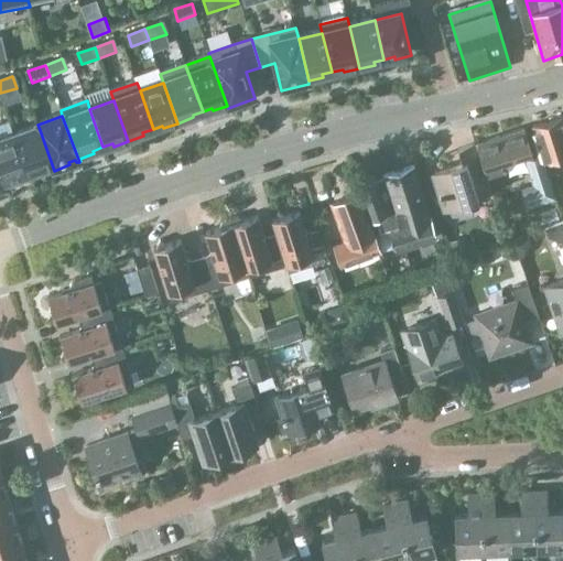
[(542,158),(544,164),(562,158),(562,120),(533,129),(542,158)]
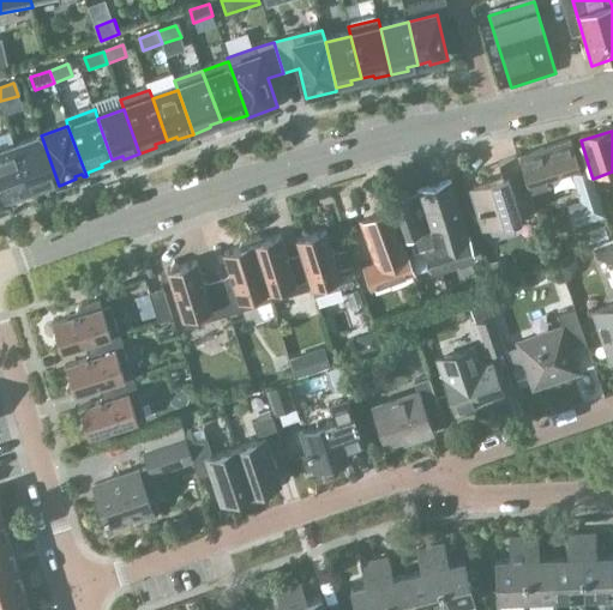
[(19,193),(30,189),(16,148),(11,134),(0,138),(0,186),(5,201),(20,195),(19,193)]
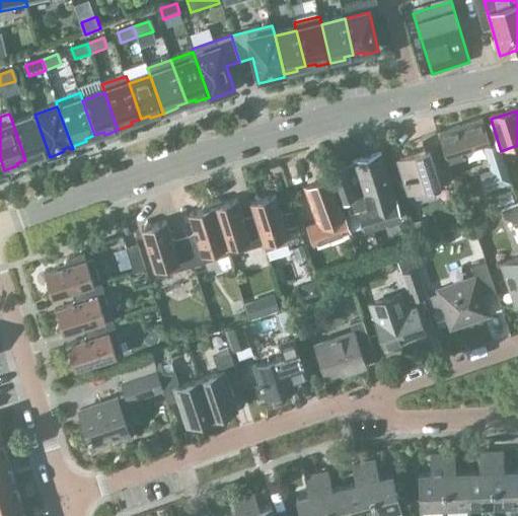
[(35,159),(49,154),(35,117),(13,125),(25,160),(34,157),(35,159)]
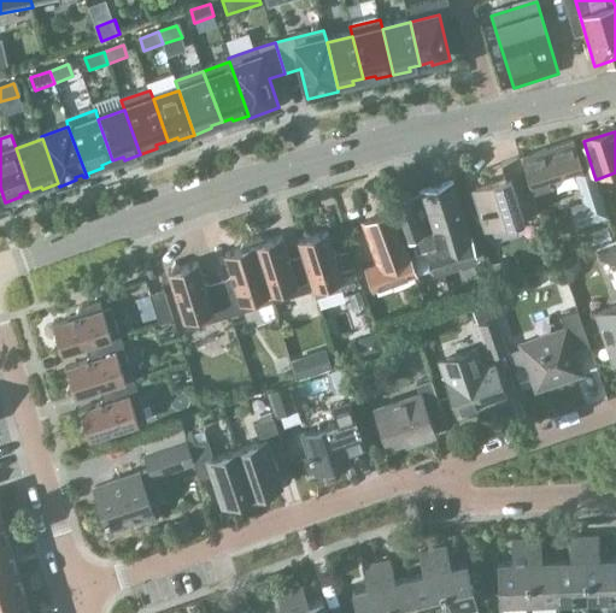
[(534,196),(555,189),(552,181),(584,170),(574,143),(522,160),(534,196)]
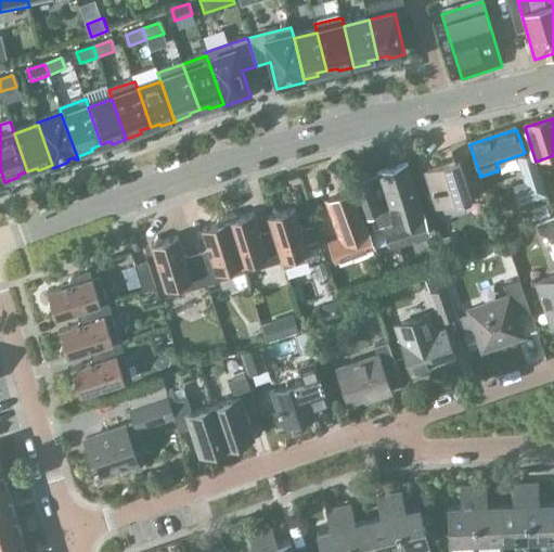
[(441,208),(485,193),(468,144),(452,150),(456,163),(429,171),(441,208)]
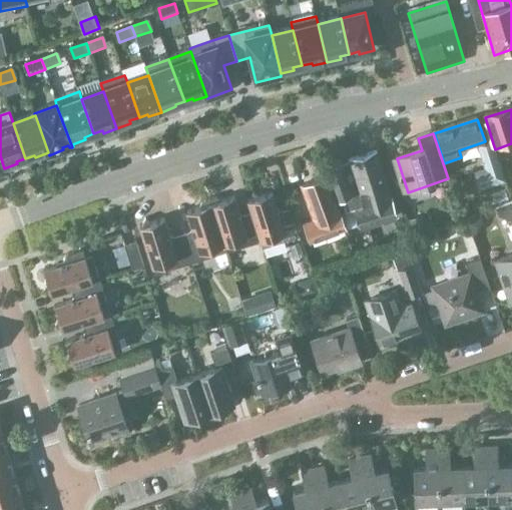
[(504,182),(495,149),(493,143),(479,147),(485,170),(475,173),(480,189),(490,186),(504,182)]
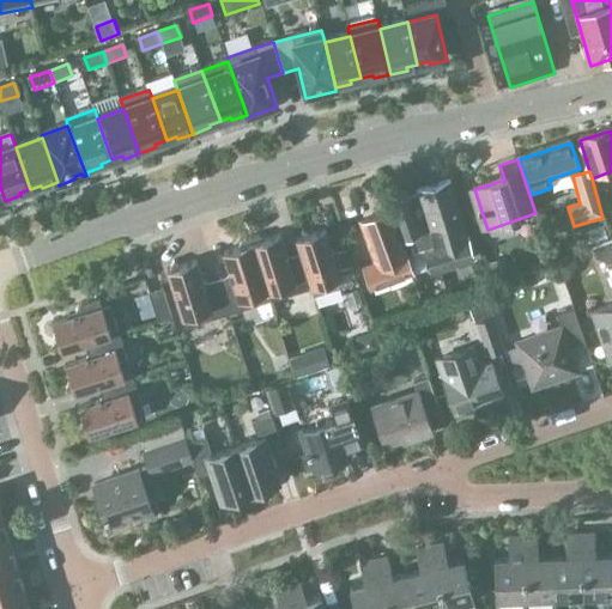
[(476,261),(450,183),(418,193),(419,196),(392,206),(405,242),(410,241),(414,256),(424,253),(431,274),(476,261)]
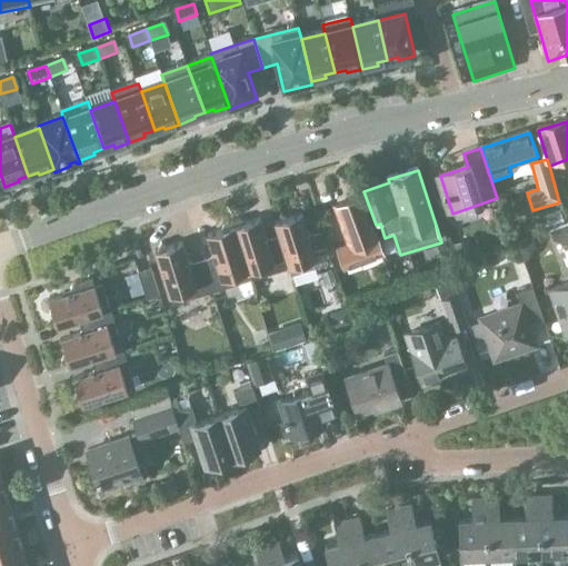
[(346,271),(385,257),(362,198),(335,208),(348,247),(338,250),(346,271)]
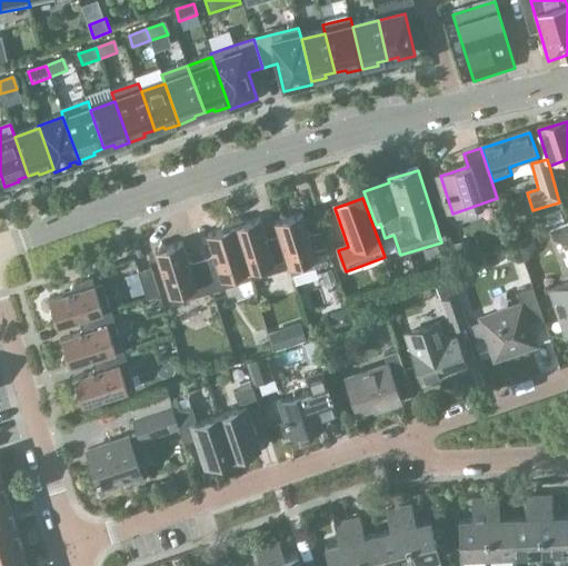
[(561,212),(550,216),(554,227),(565,222),(561,212)]
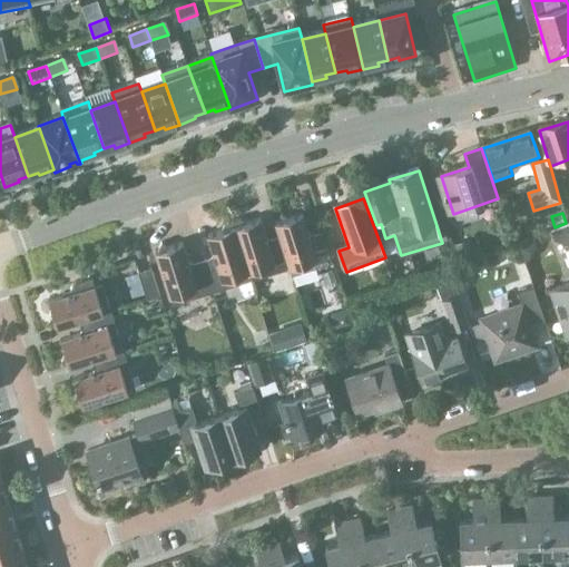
[(281,241),(291,271),(293,279),(333,265),(323,236),(311,240),(303,216),(290,220),(282,216),(278,224),(276,224),(281,241)]
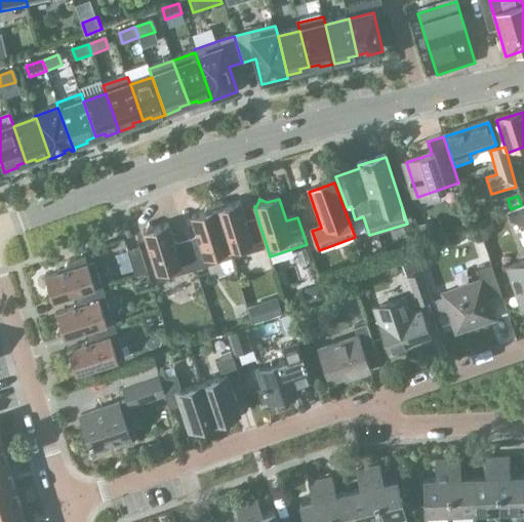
[(268,249),(258,222),(247,225),(241,203),(228,206),(222,203),(214,205),(232,261),(268,249)]
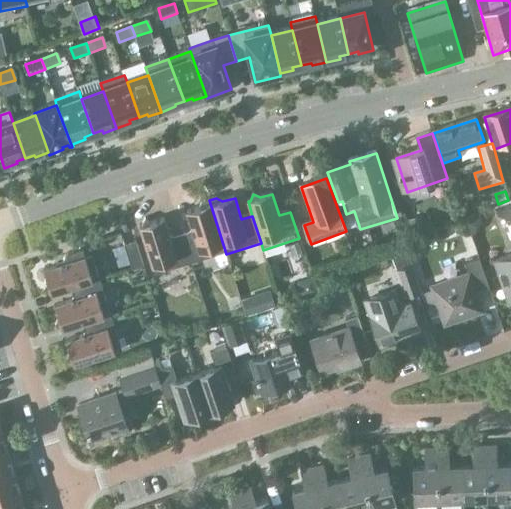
[(191,264),(226,254),(209,200),(202,203),(199,209),(187,213),(194,234),(183,238),(191,264)]
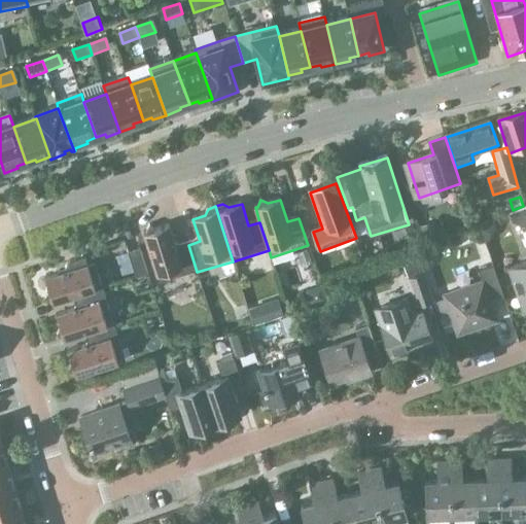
[(525,313),(525,208),(512,214),(515,221),(525,225),(525,263),(510,270),(525,313)]
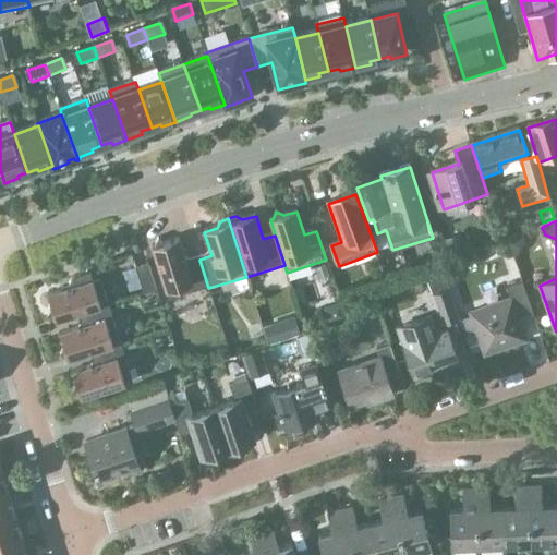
[(523,232),(507,239),(508,242),(524,237),(523,232)]
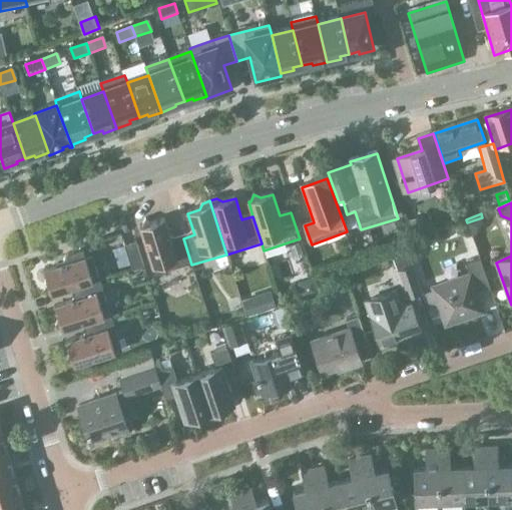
[(422,218),(411,222),(415,233),(426,229),(422,218)]
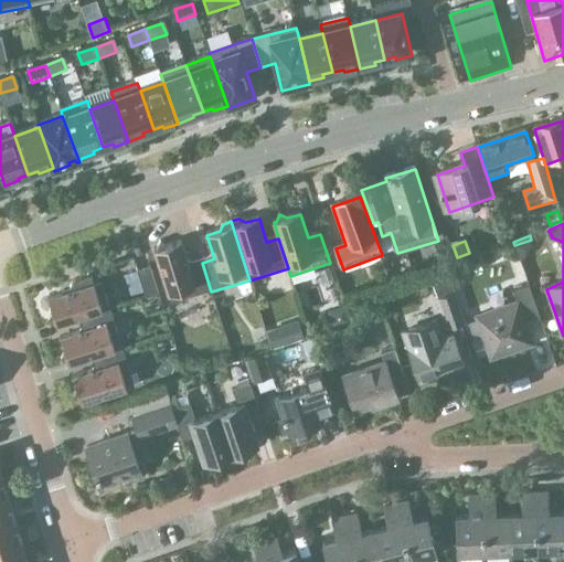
[(211,292),(202,263),(189,266),(182,243),(168,247),(161,243),(157,251),(155,251),(171,305),(211,292)]
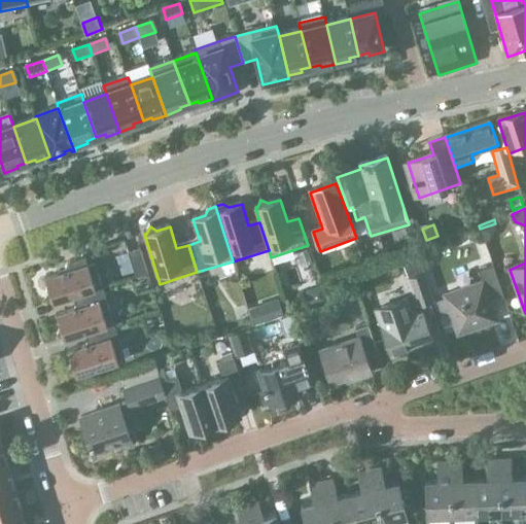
[(417,228),(409,230),(412,242),(421,239),(417,228)]
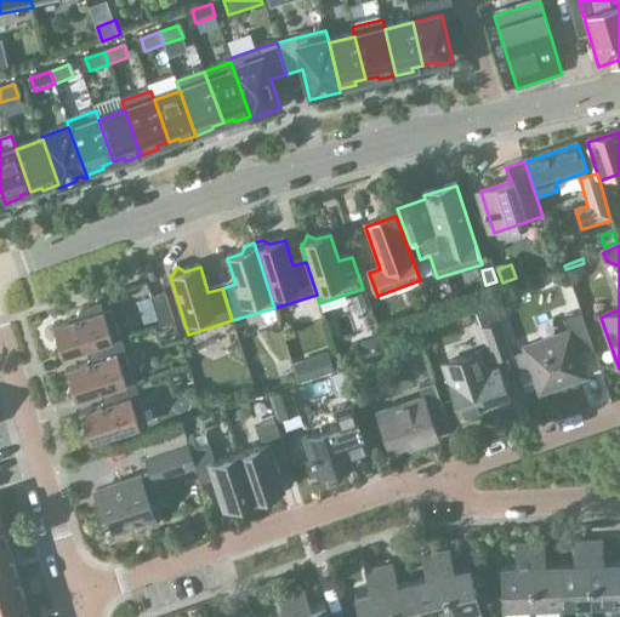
[(160,329),(175,324),(166,295),(152,298),(160,329)]
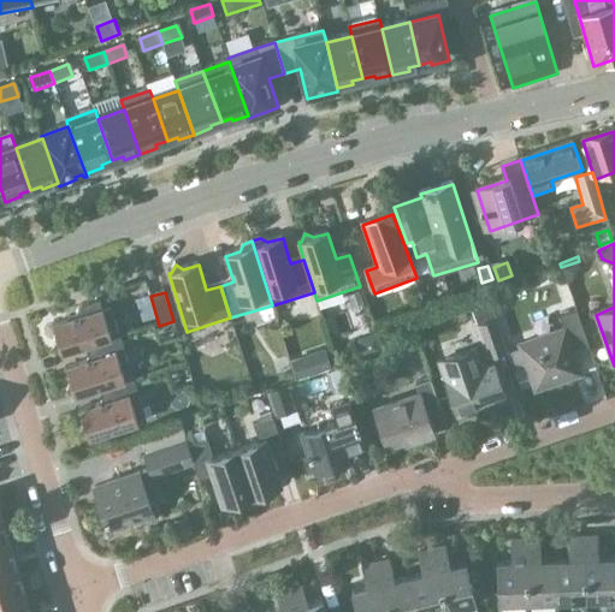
[(504,292),(491,297),(495,310),(508,306),(504,292)]
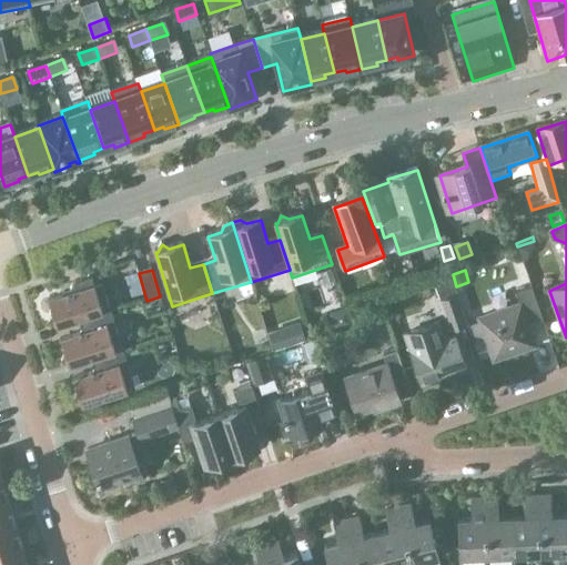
[(453,274),(436,280),(442,298),(458,292),(456,286),(453,274)]
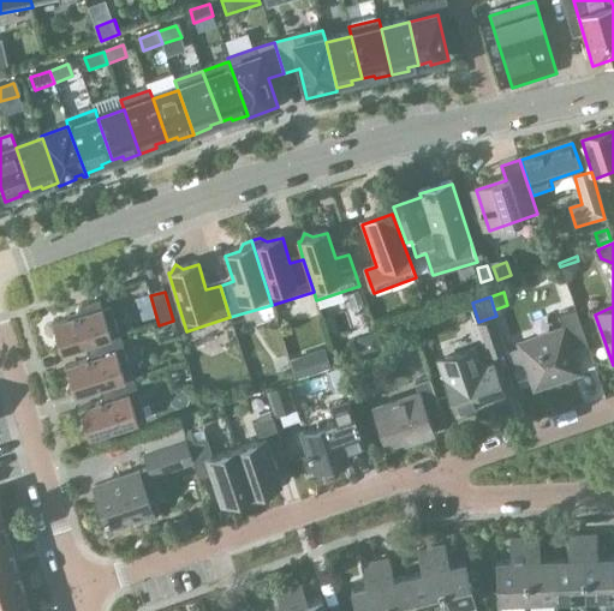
[(112,340),(120,337),(111,307),(103,310),(100,301),(81,307),(81,311),(78,312),(76,315),(69,317),(66,322),(53,327),(58,341),(54,349),(61,353),(63,355),(89,347),(112,340)]
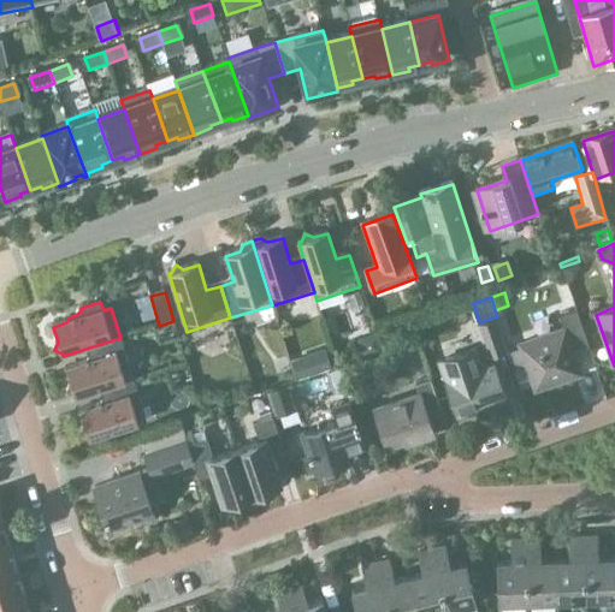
[(536,391),(581,375),(573,354),(590,348),(577,313),(560,319),(565,331),(520,346),(536,391)]
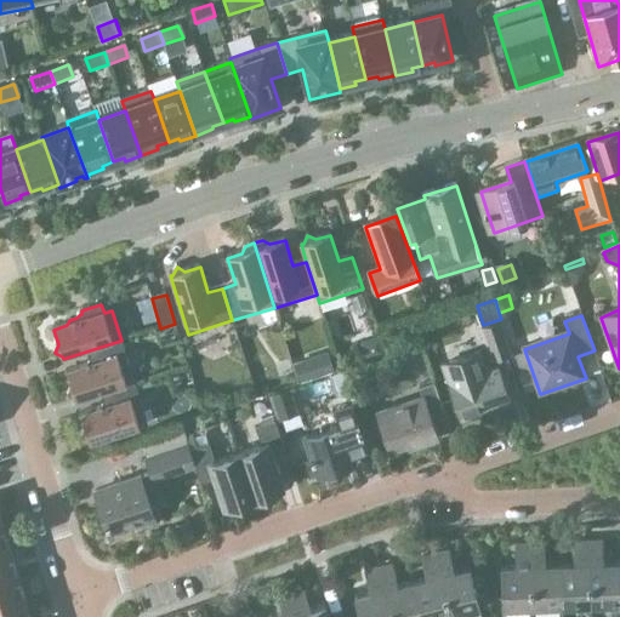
[(494,363),(511,356),(499,325),(483,330),(494,363)]
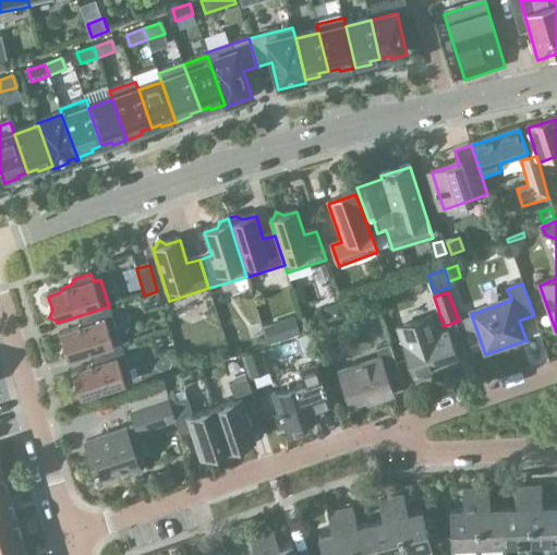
[(342,304),(328,310),(333,324),(348,318),(342,304)]
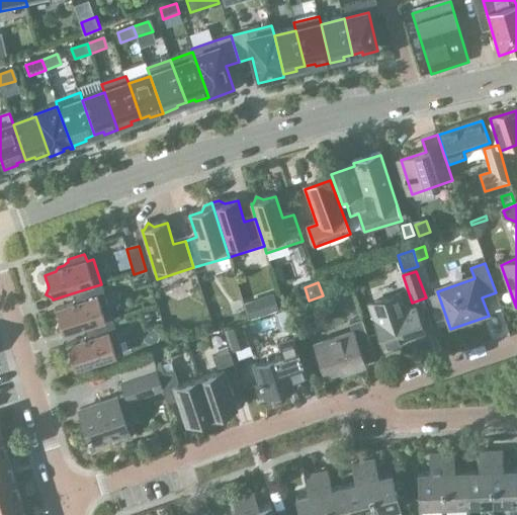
[(105,322),(112,320),(101,284),(94,286),(75,292),(78,304),(56,311),(60,323),(57,330),(63,333),(64,336),(86,329),(105,322)]
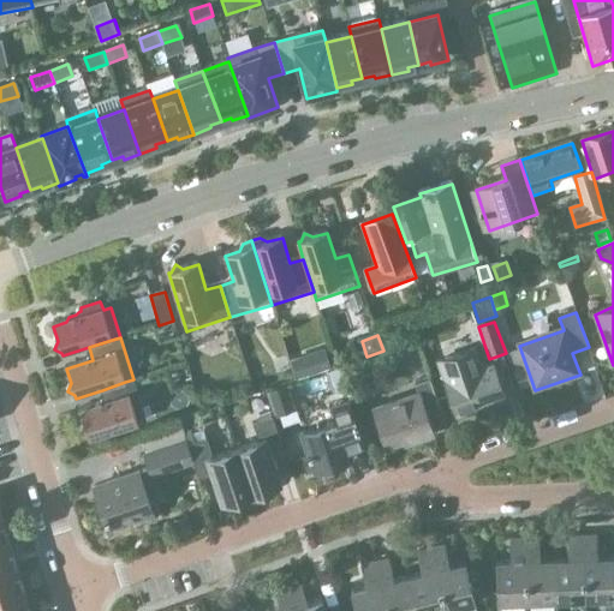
[(483,369),(477,351),(440,364),(446,382),(458,418),(505,401),(493,365),(483,369)]
